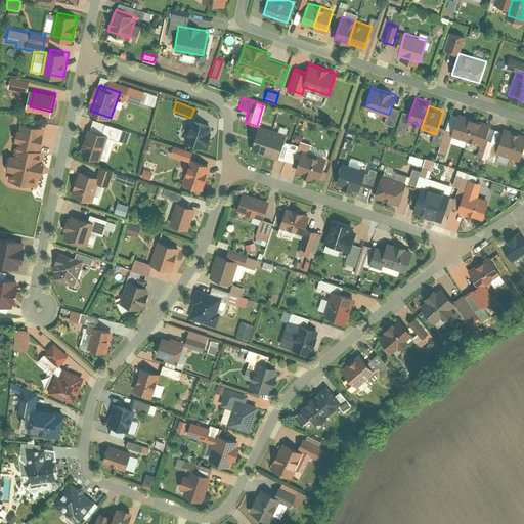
[(483,144),(490,122),(459,112),(451,134),(483,144)]
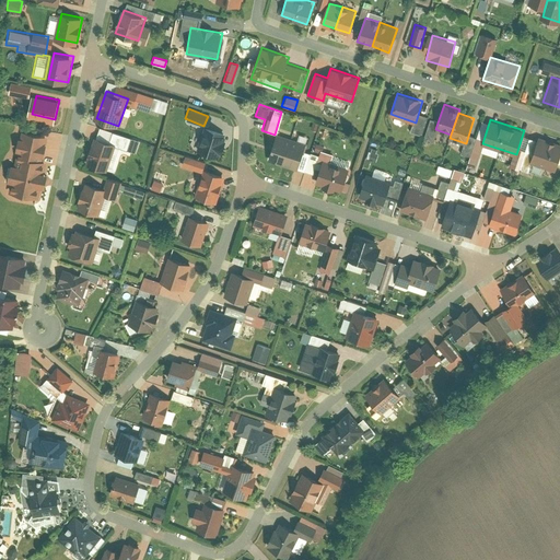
[(196,152),(219,159),(225,132),(202,126),(196,152)]
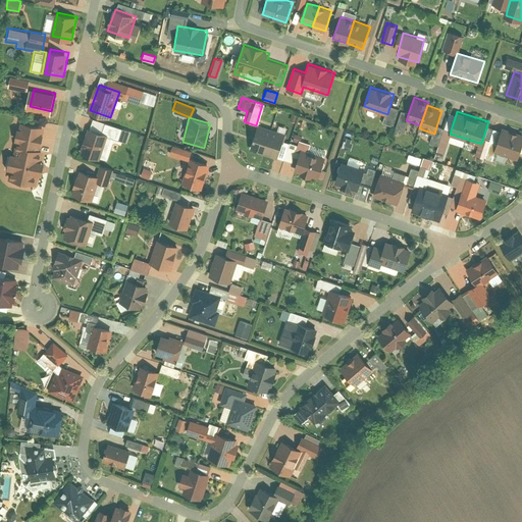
[(9,175),(38,181),(50,124),(21,118),(9,175)]
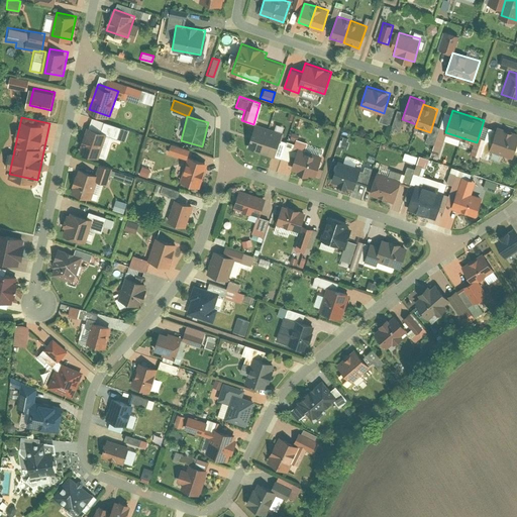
[(79,149),(99,157),(108,131),(88,124),(79,149)]
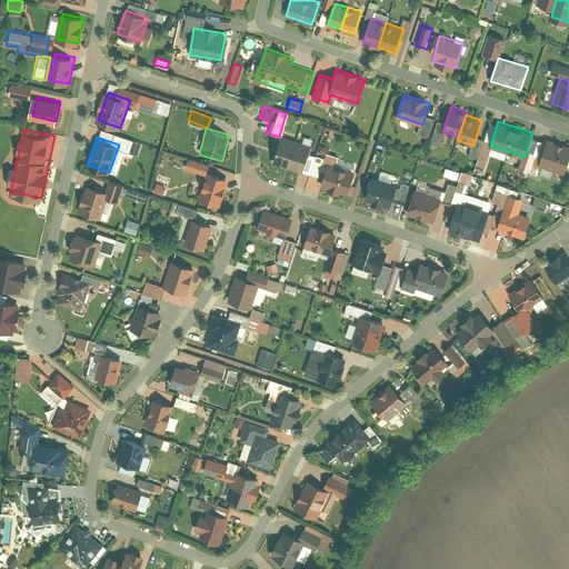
[(565,172),(568,157),(568,143),(548,137),(539,163),(565,172)]
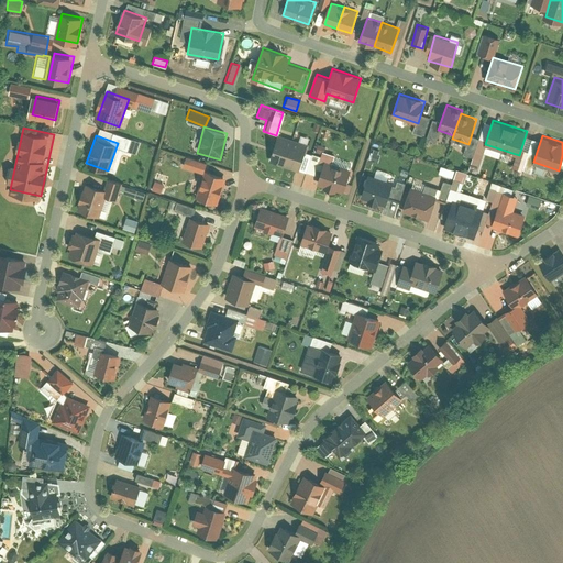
[(290,142),(278,139),(269,164),(283,168),(290,142)]
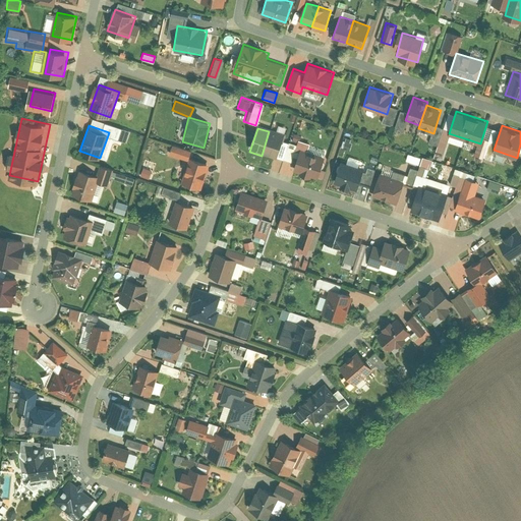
[(283,135),(269,131),(262,156),(276,160),(283,135)]
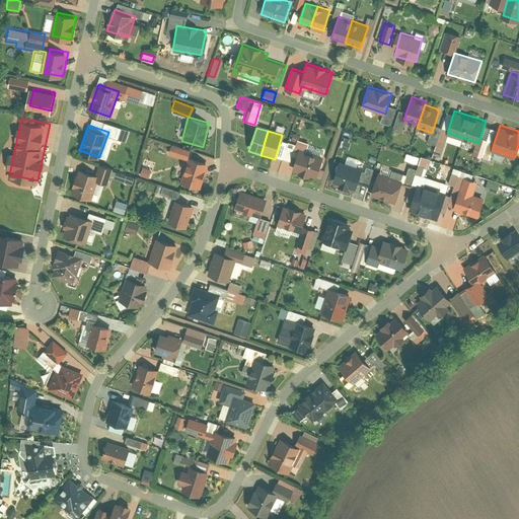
[(167,150),(190,158),(191,154),(193,150),(170,142),(167,150)]
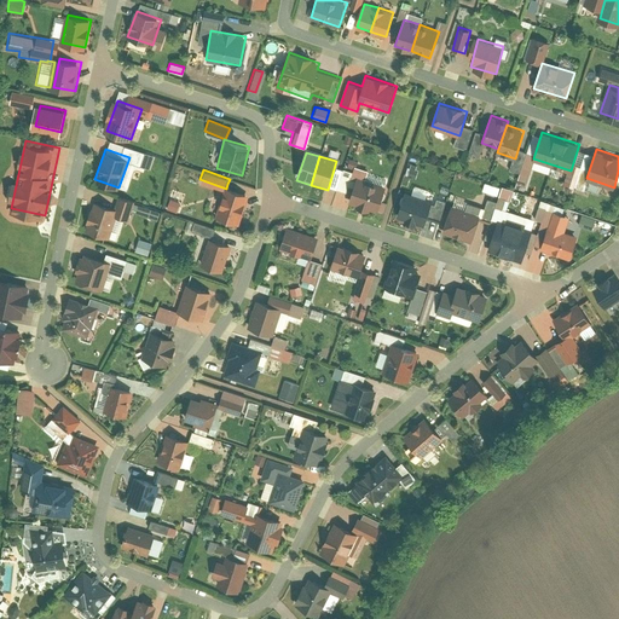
[(350,202),(377,210),(386,186),(357,178),(350,202)]
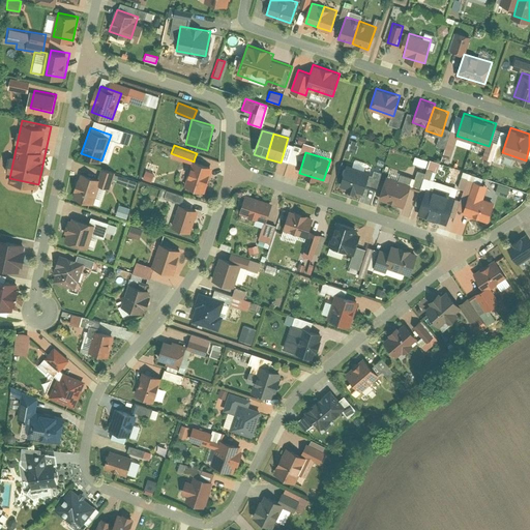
[(411,162),(423,167),(427,159),(414,155),(411,162)]
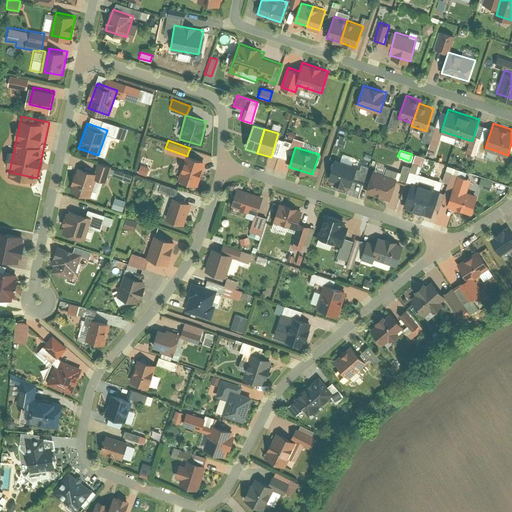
[(179,178),(198,185),(208,159),(188,152),(187,156),(179,178)]
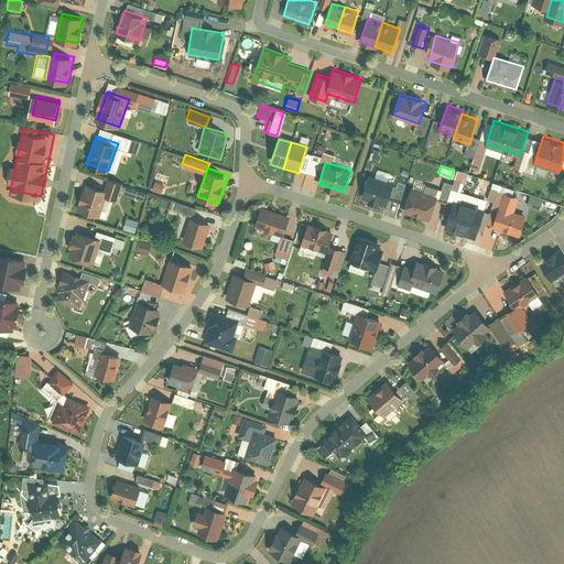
[(396,183),(370,174),(362,197),(388,206),(396,183)]
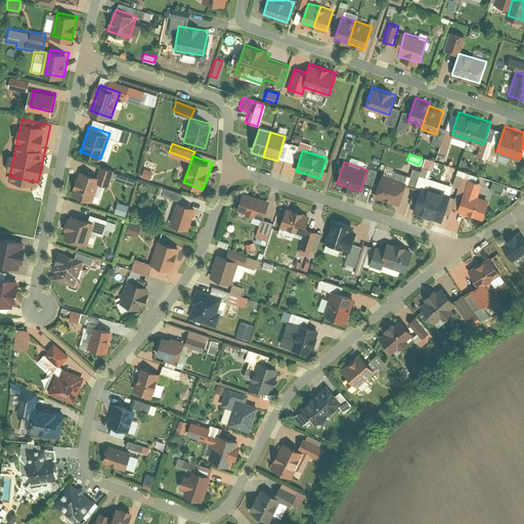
[(143,168),(140,175),(148,179),(151,171),(143,168)]
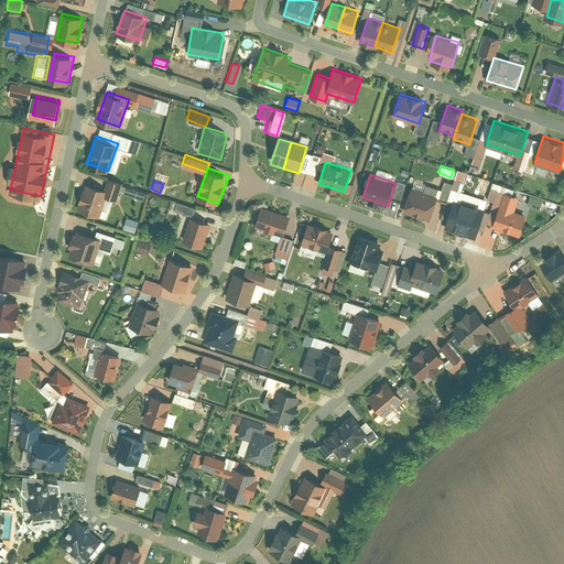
[(79,207),(100,215),(109,190),(88,182),(79,207)]
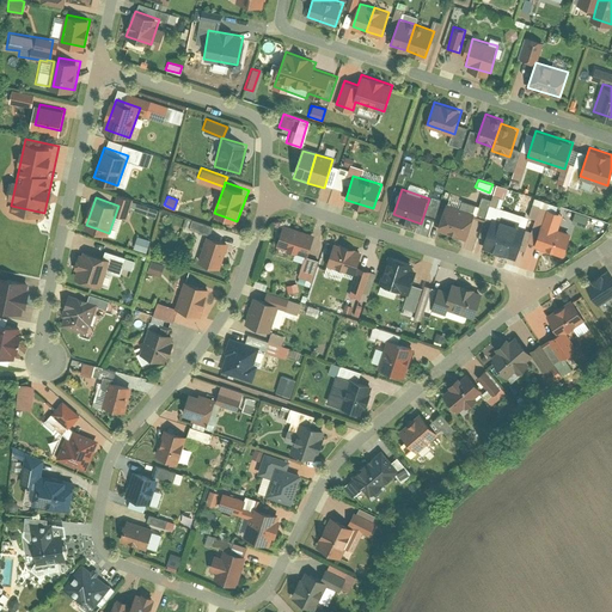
[(130,209),(154,218),(157,209),(133,201),(130,209)]
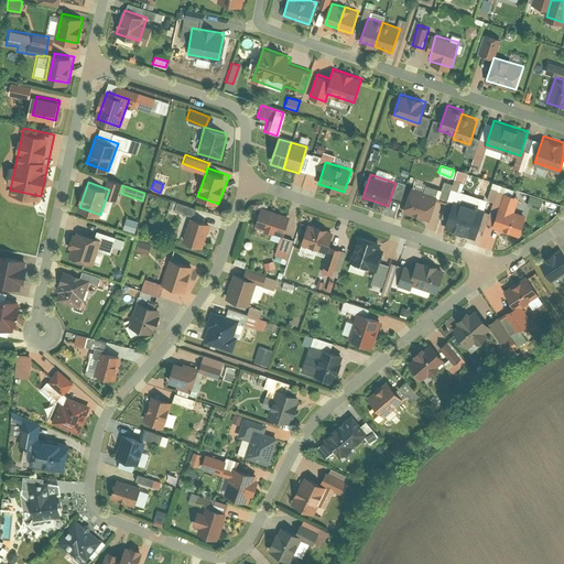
[(411,187),(403,210),(431,219),(437,195),(411,187)]
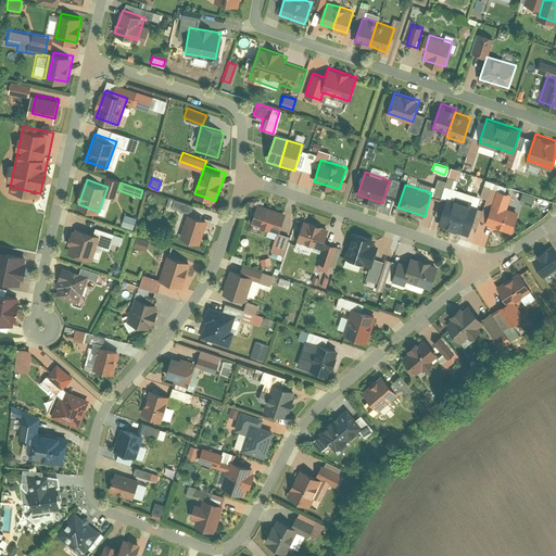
[(480,220),(513,230),(519,210),(508,206),(513,193),(491,186),(480,220)]
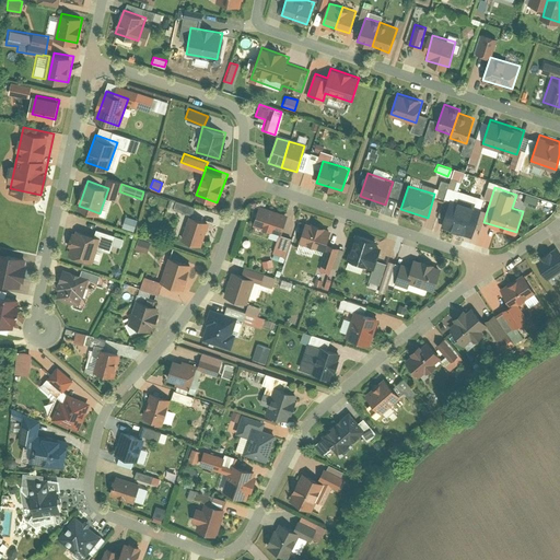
[(522,202),(535,205),(536,195),(523,194),(522,202)]
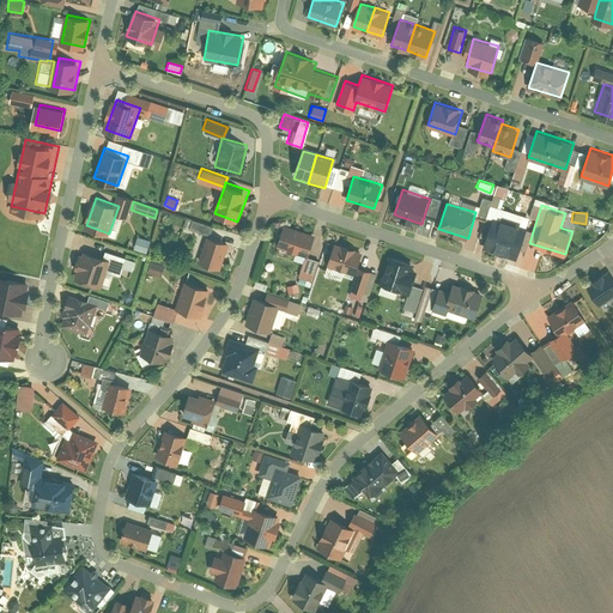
[(517,258),(528,226),(495,216),(484,247),(517,258)]
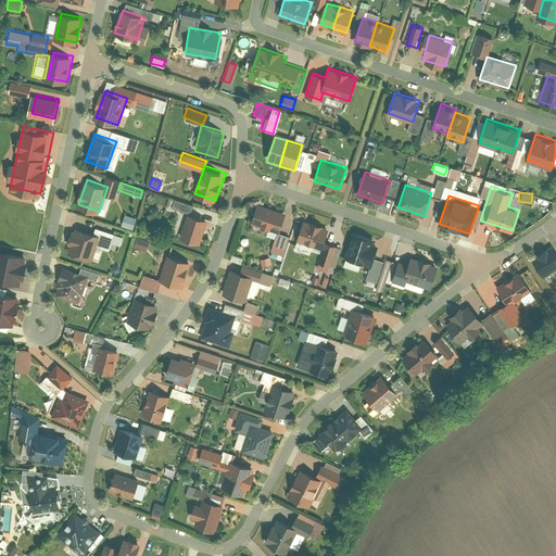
[(173,199),(171,206),(189,212),(191,205),(173,199)]
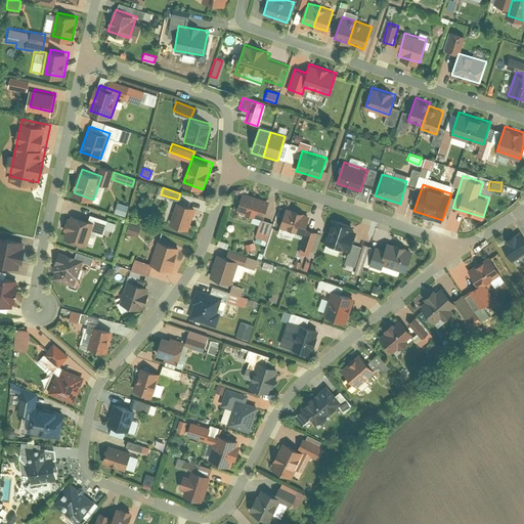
[(270,200),(244,191),(237,211),(264,219),(270,200)]
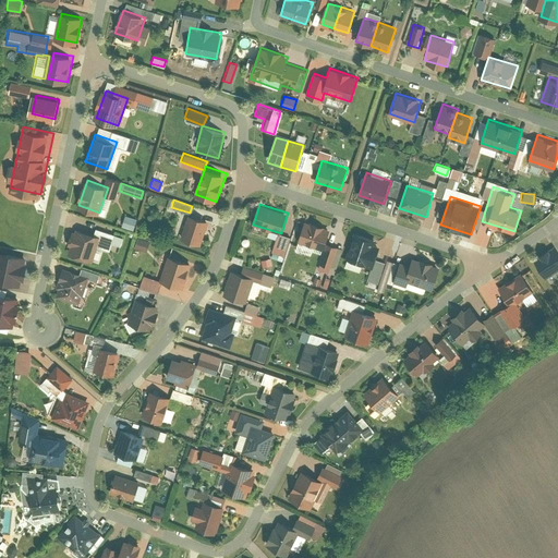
[(183,235),(202,242),(210,220),(191,213),(183,235)]
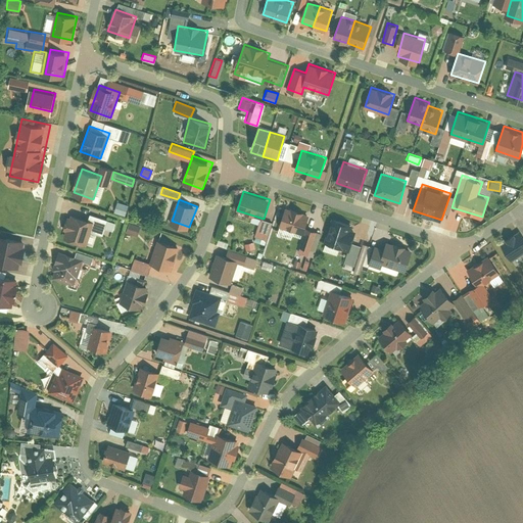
[(113,214),(126,215),(127,203),(114,202),(113,214)]
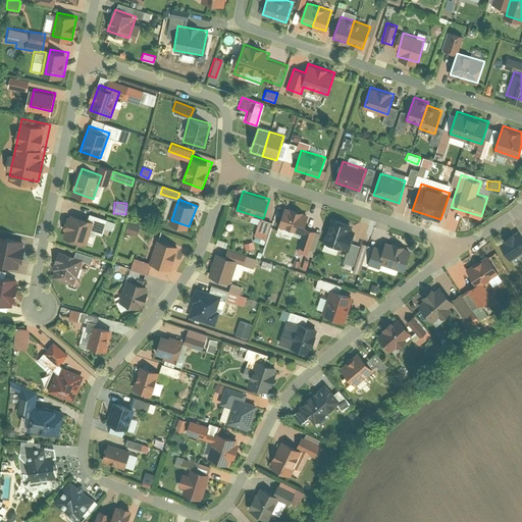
[(286,207),(279,225),(303,233),(309,214),(286,207)]
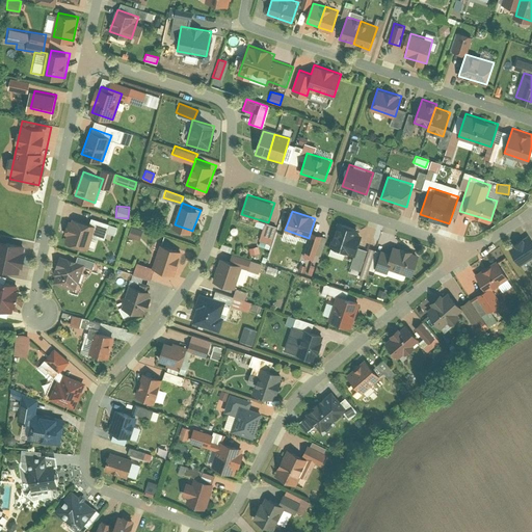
[(67,240),(87,247),(97,222),(76,215),(67,240)]
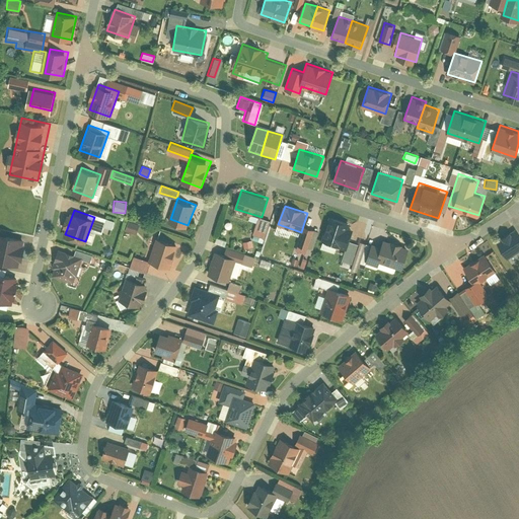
[(331,215),(323,239),(347,247),(353,228),(348,227),(350,221),(331,215)]
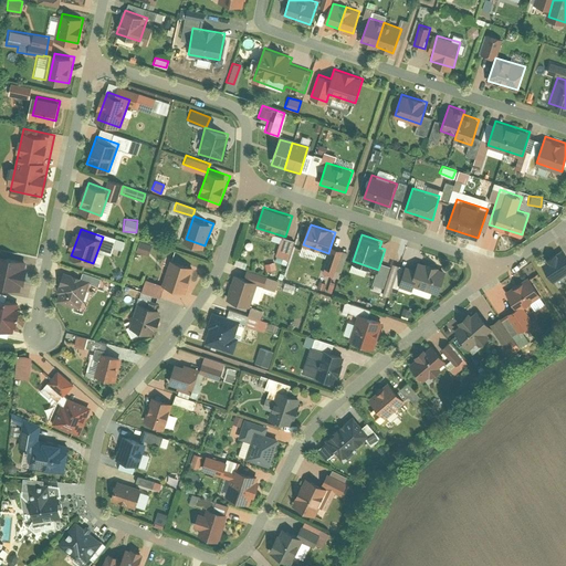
[(278,254),(290,259),(295,240),(283,236),(278,254)]
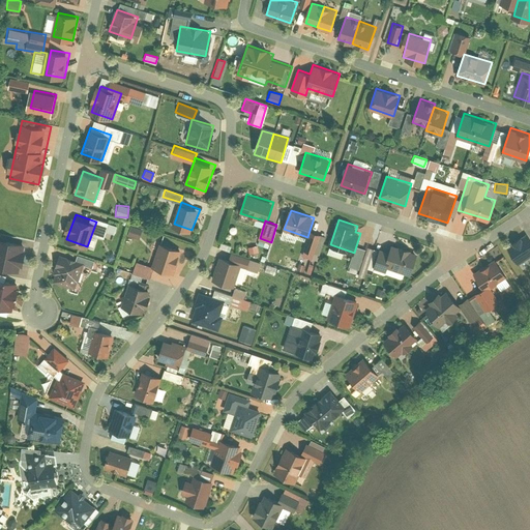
[(126,236),(139,238),(141,227),(128,225),(126,236)]
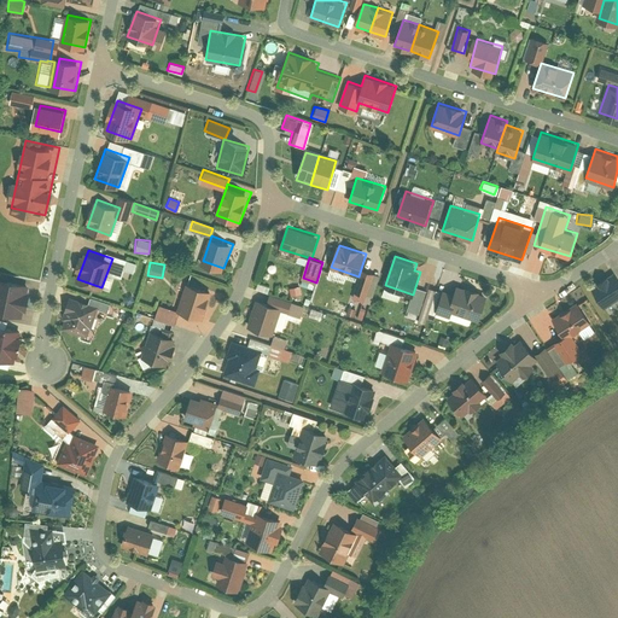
[(356,290),(373,296),(380,275),(363,269),(356,290)]
